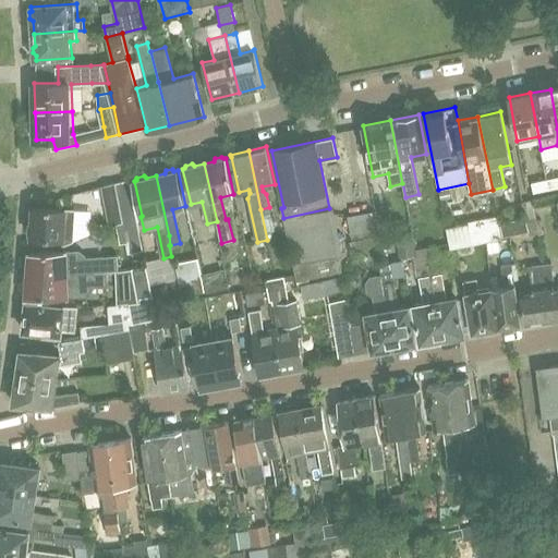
[(557,176),(547,179),(549,189),(557,186),(557,176)]
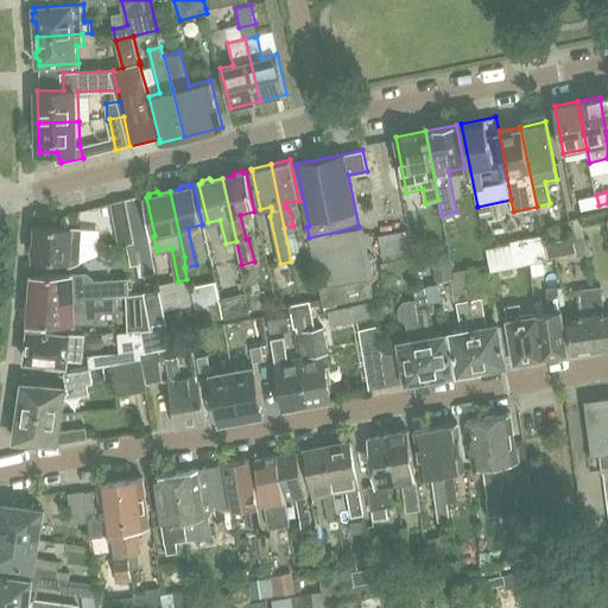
[(596,195),(578,198),(581,209),(599,206),(596,195)]
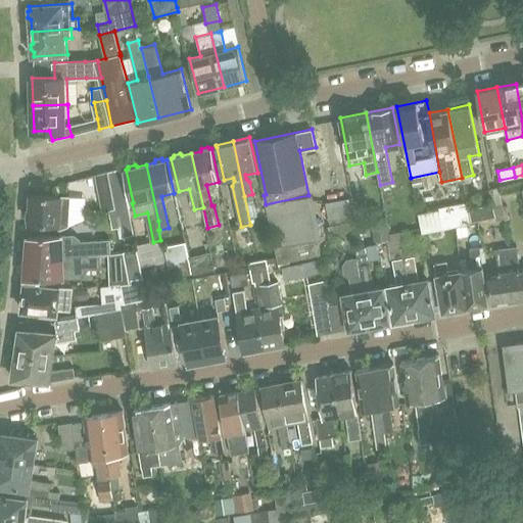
[(108,172),(95,175),(104,211),(117,208),(108,172)]
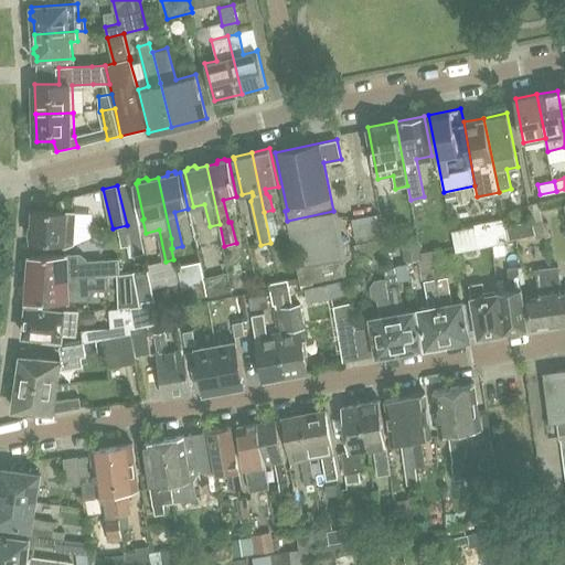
[(456,193),(446,194),(447,202),(457,201),(456,193)]
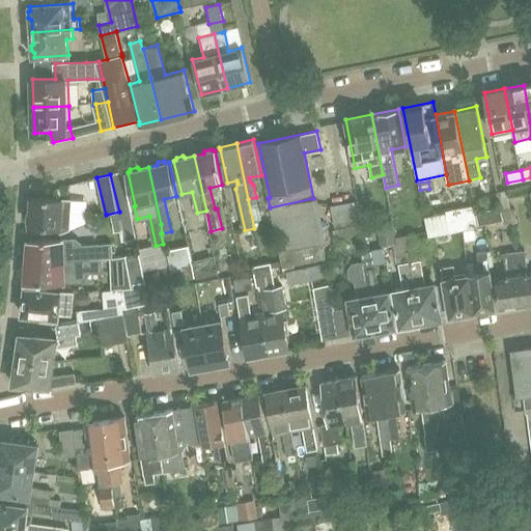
[(505,190),(497,192),(501,208),(509,206),(505,190)]
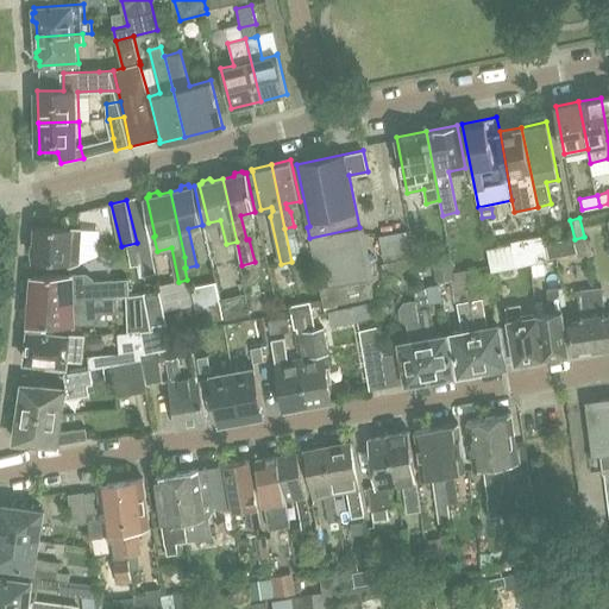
[(36,226),(33,259),(71,262),(71,267),(80,267),(81,246),(79,244),(80,230),(36,226)]
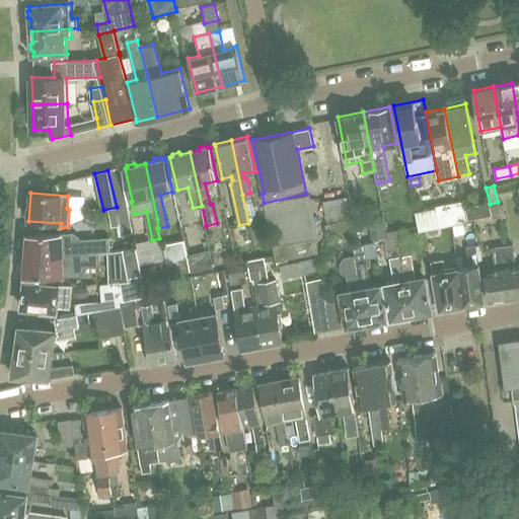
[(350,217),(346,197),(323,201),(327,222),(350,217)]
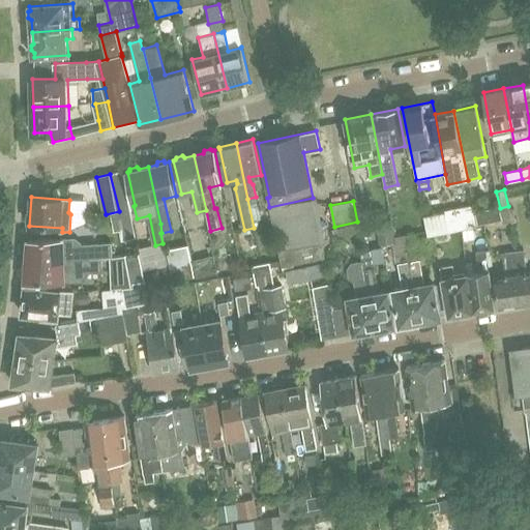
[(473,205),(444,210),(448,233),(476,226),(473,205)]
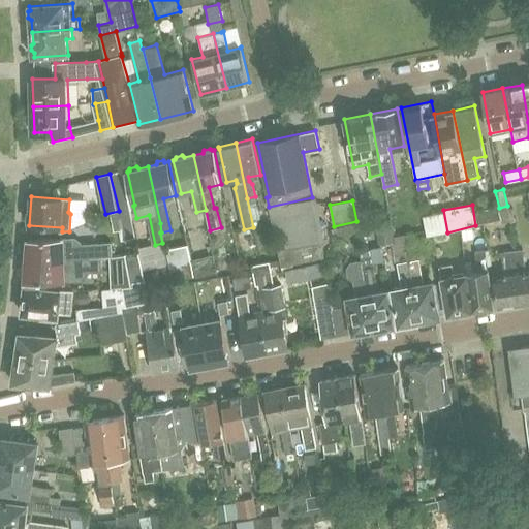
[(507,206),(499,208),(503,223),(511,221),(507,206)]
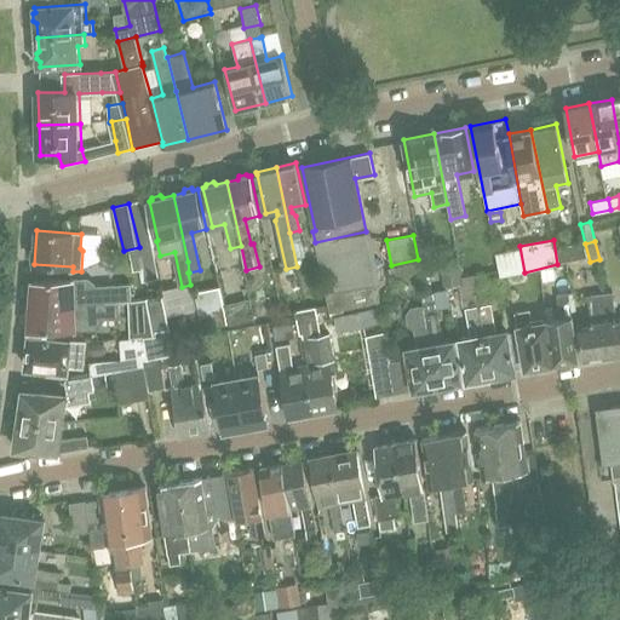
[(583,242),(556,247),(558,262),(589,257),(585,244),(585,242),(583,242)]
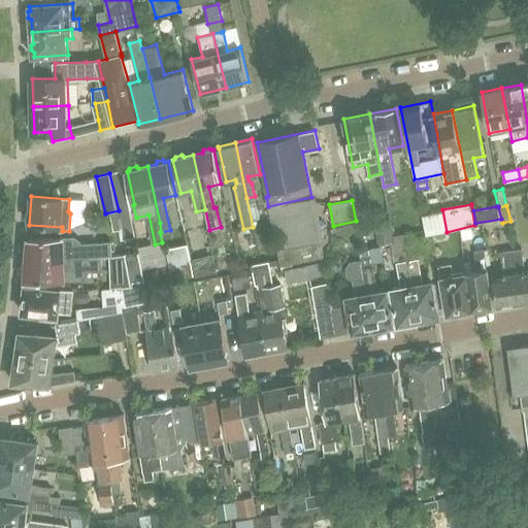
[(390,224),(362,229),(365,248),(394,242),(390,224)]
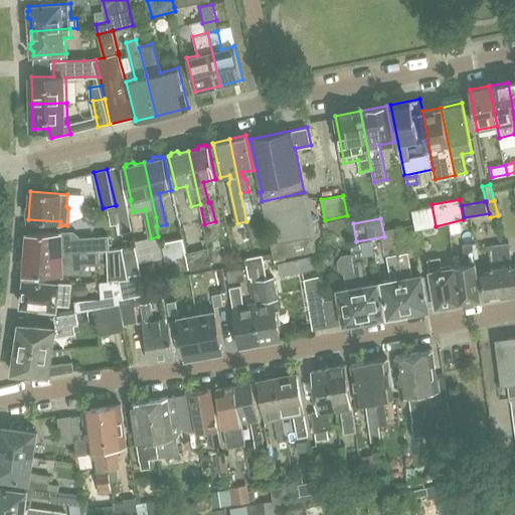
[(383,229),(384,237),(394,235),(393,228),(383,229)]
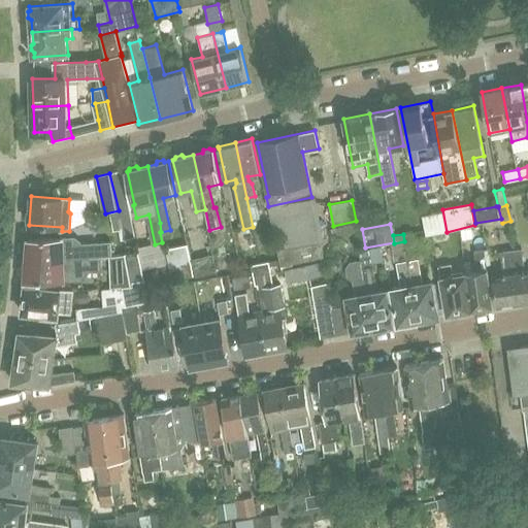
[(29,254),(29,262),(87,259),(103,258),(109,257),(113,257),(113,241),(83,242),(83,241),(77,237),(30,239),(30,242),(27,244),(27,252),(29,254)]
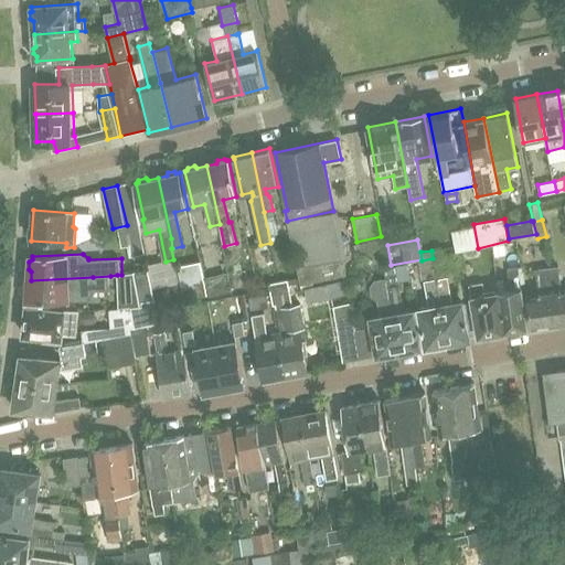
[(433,258),(422,260),(418,260),(422,280),(436,278),(433,258)]
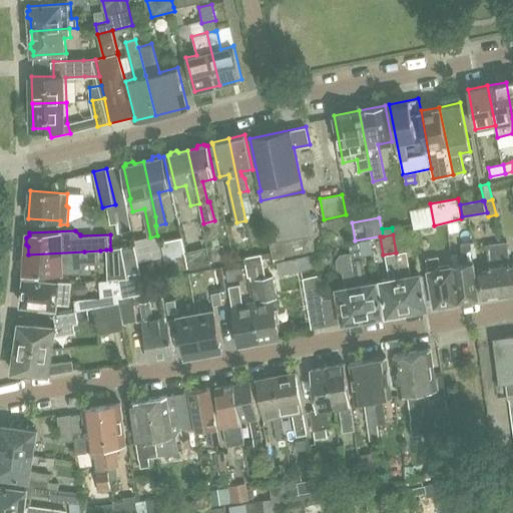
[(364,320),(383,317),(377,282),(367,283),(360,241),(351,242),(352,251),(354,262),(364,320)]
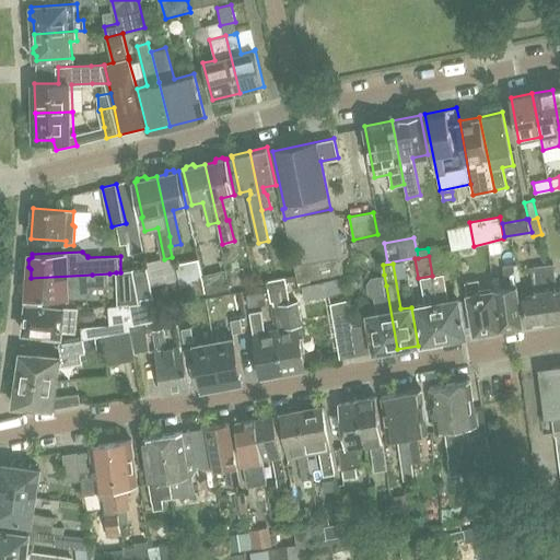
[(553,264),(543,266),(550,323),(559,321),(559,287),(557,288),(553,264)]
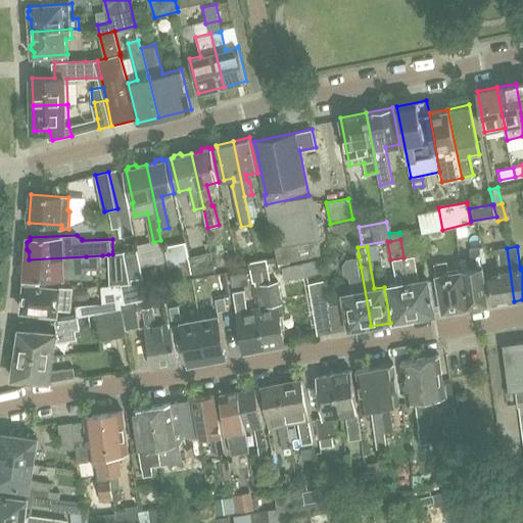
[(112,254),(108,254),(109,284),(122,283),(122,285),(129,284),(144,281),(141,268),(140,255),(138,248),(124,250),(124,252),(112,254)]
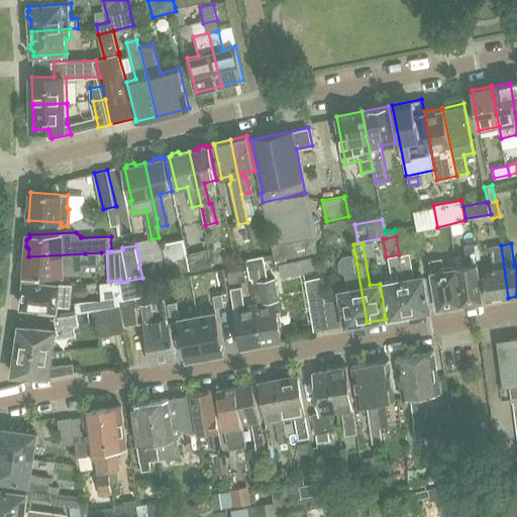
[(468,266),(457,268),(461,303),(474,301),(482,299),(474,245),(464,246),(468,266)]
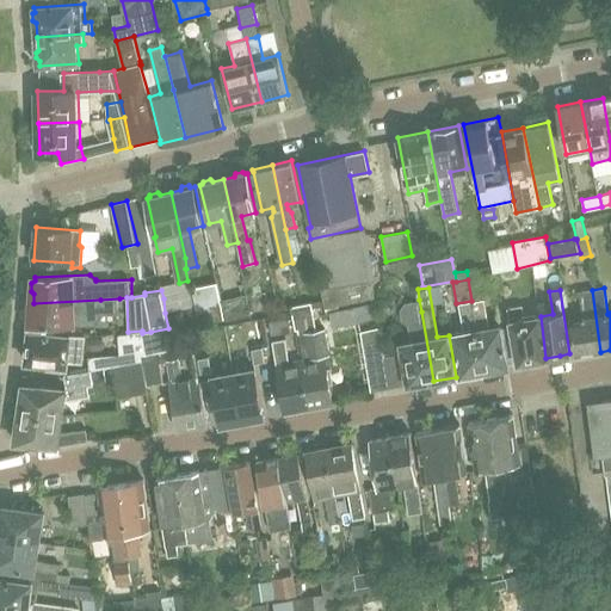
[(575,356),(600,352),(592,290),(579,291),(582,318),(571,319),(575,356)]
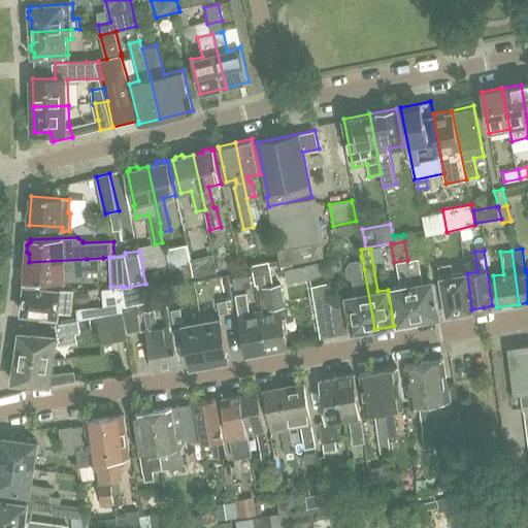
[(211,255),(192,259),(196,277),(216,272),(211,255)]
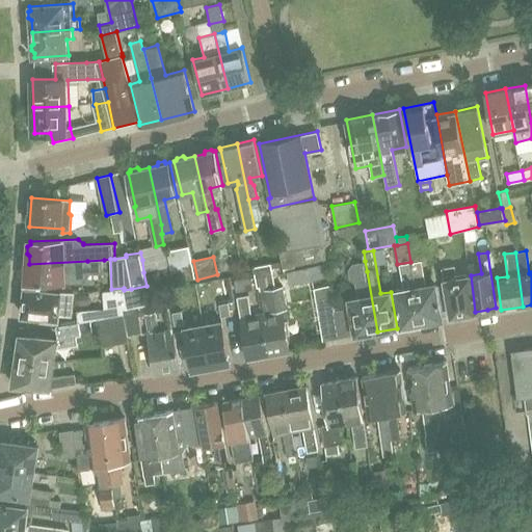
[(190,259),(170,262),(175,281),(194,277),(190,259)]
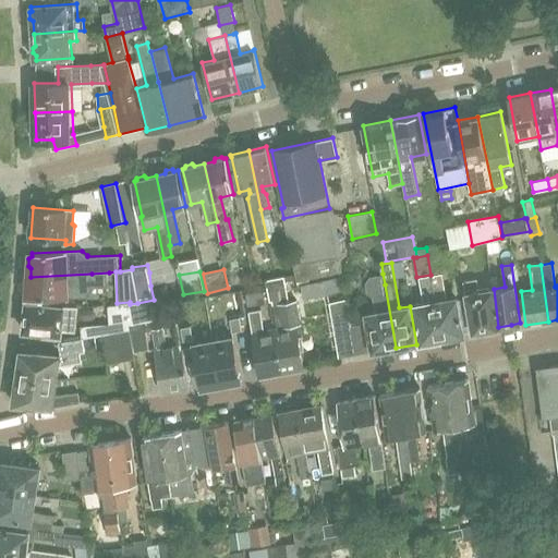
[(28,299),(83,296),(83,286),(109,284),(109,273),(92,274),(31,277),(29,283),(26,286),(26,292),(28,293),(28,299)]
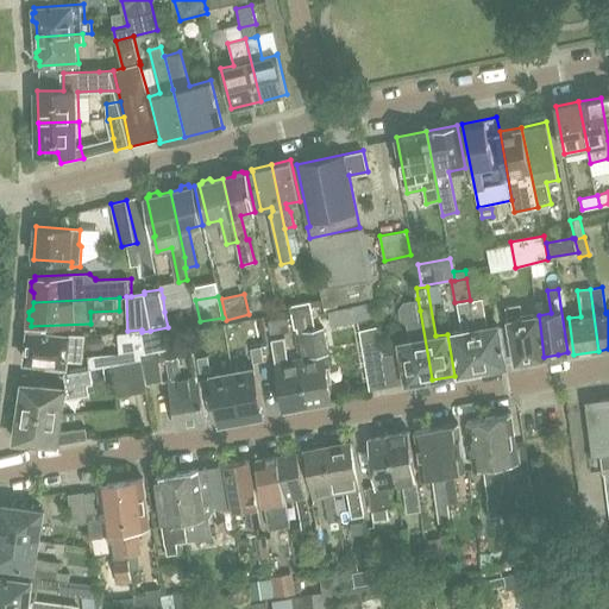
[(407,384),(432,380),(420,311),(418,299),(403,301),(399,308),(401,319),(408,325),(412,340),(400,343),(407,384)]
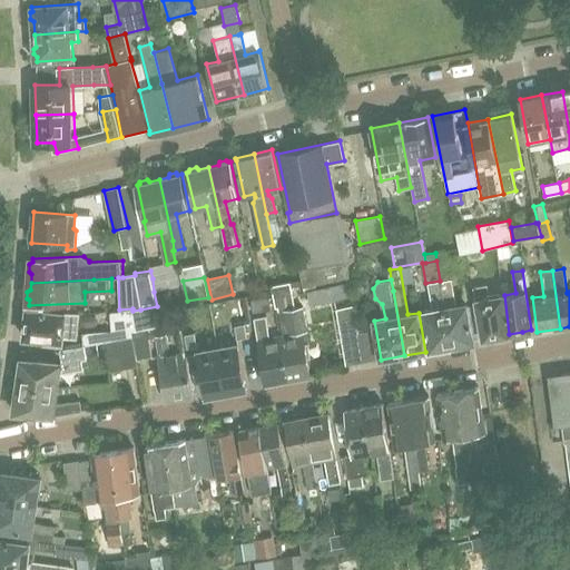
[(452,281),(441,282),(451,346),(473,342),(467,304),(457,306),(452,281)]
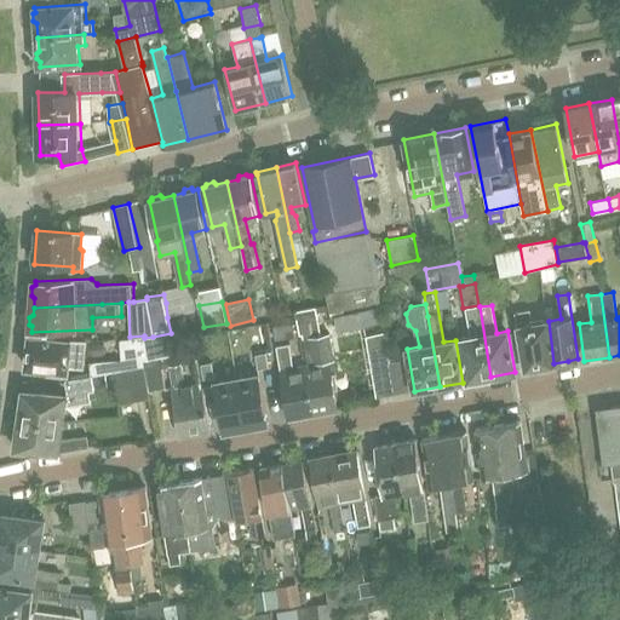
[(380,306),(363,310),(366,325),(384,320),(380,306)]
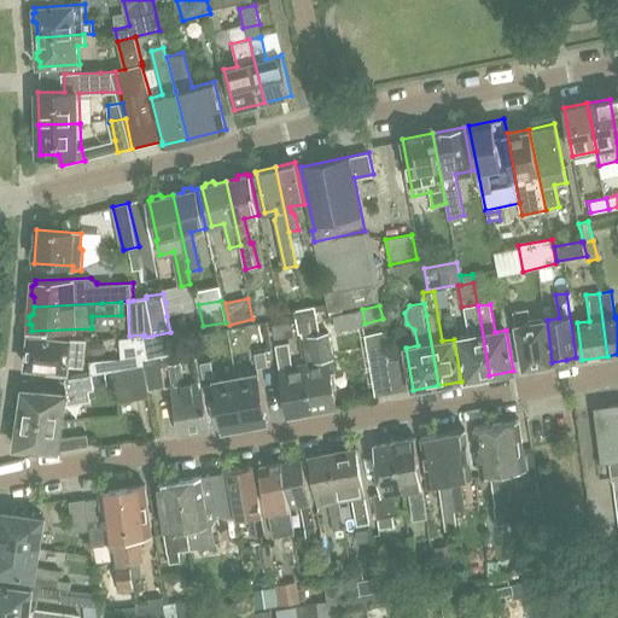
[(466,380),(489,375),(478,305),(465,308),(470,337),(459,338),(466,380)]
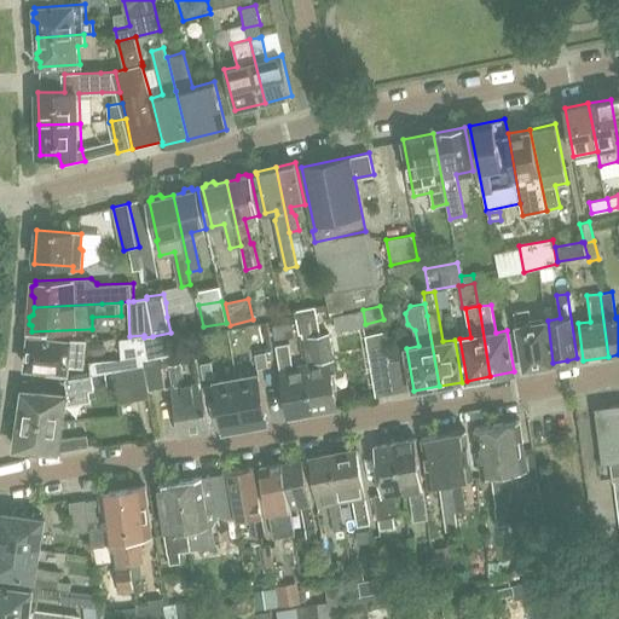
[(302,345),(306,343),(308,364),(306,364),(314,412),(337,409),(330,362),(334,360),(329,334),(320,335),(316,307),(295,311),(299,330),(300,330),(302,345)]
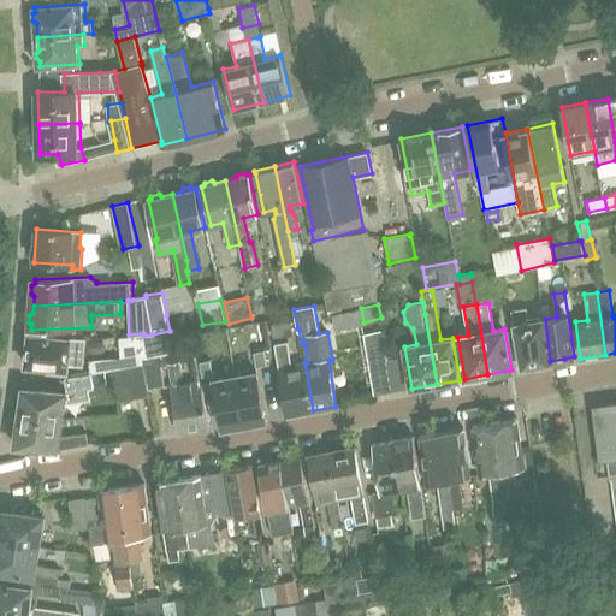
[(546,362),(550,361),(545,319),(528,321),(526,308),(511,311),(521,366),(533,363),(537,366),(544,365),(546,362)]
